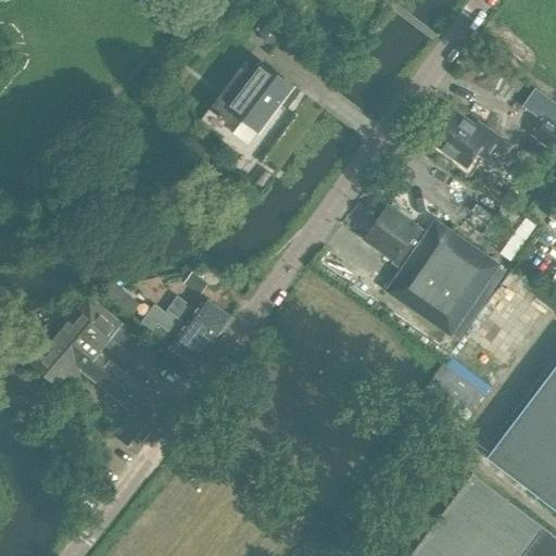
[(276,109),(292,86),(261,62),(251,75),(240,67),(207,111),(215,117),(214,118),(219,122),(220,121),(227,127),(238,122),(241,118),(258,131),(270,114),(268,112),(273,106),(276,109)]
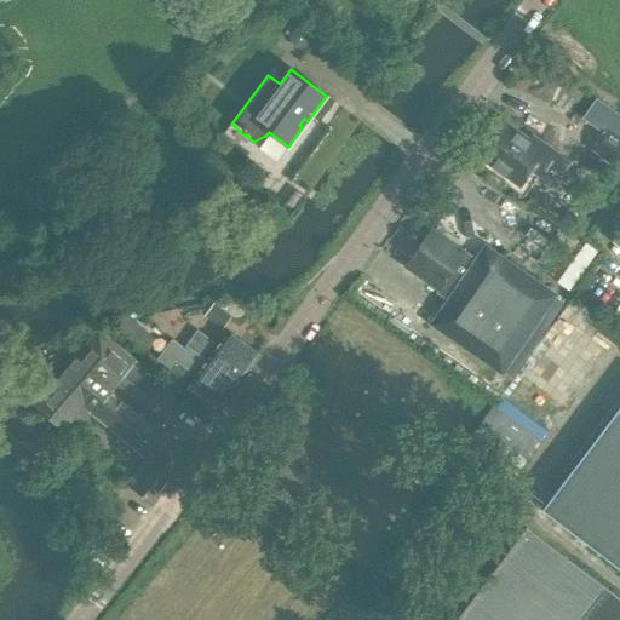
[(539,174),(555,153),(533,137),(529,141),(504,122),(480,156),(520,184),(530,168),(539,174)]
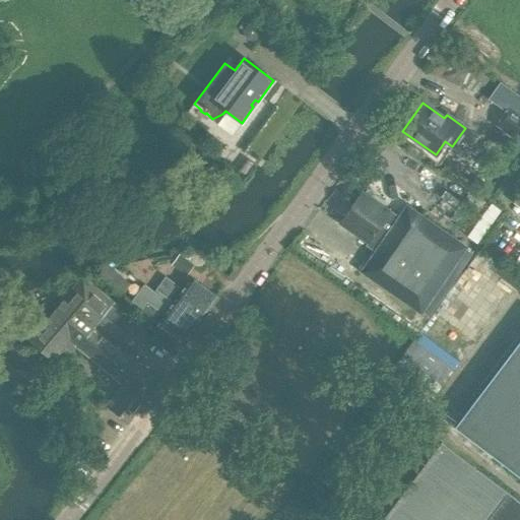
[(519,141),(519,140),(519,116),(509,108),(497,125),(519,141)]
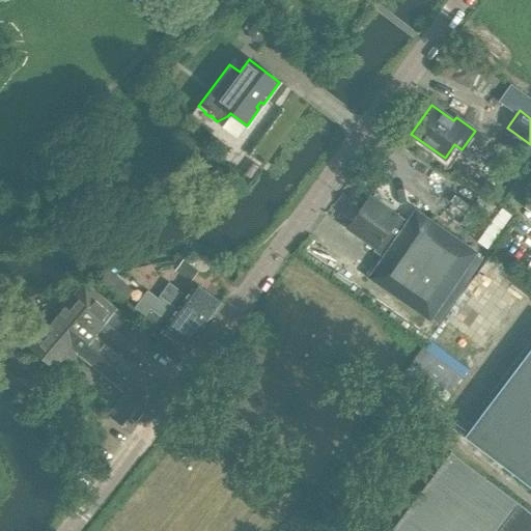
[(428,322),(477,252),(415,210),(407,221),(369,196),(346,229),(374,248),(373,251),(383,257),(368,278),(428,322)]
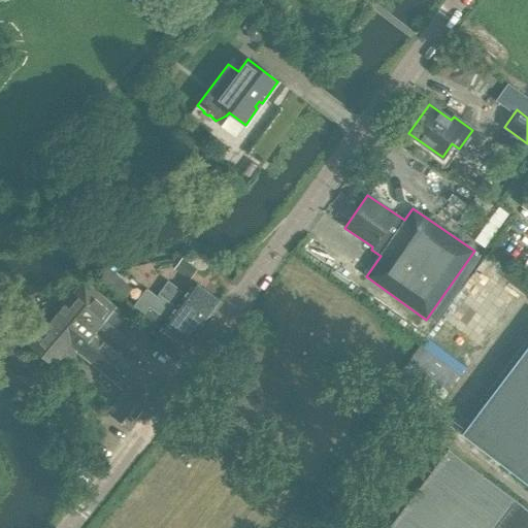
[(195,271),(182,261),(174,269),(189,279),(195,271)]
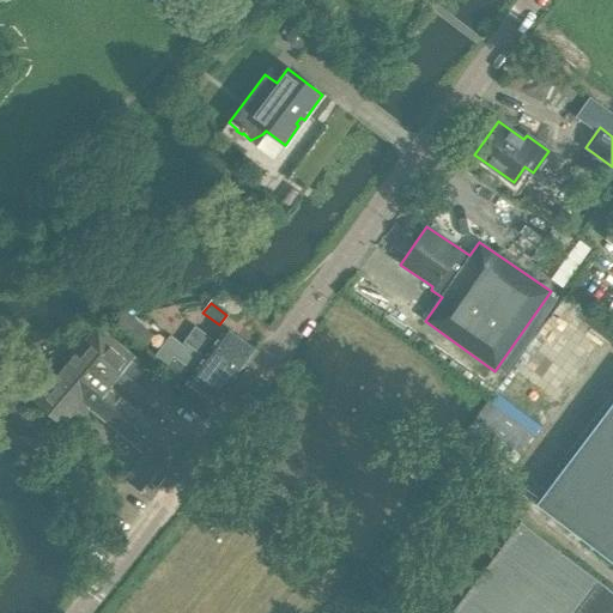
[(158,377),(98,327),(59,335),(114,382),(113,383),(152,417),(171,394),(173,394),(207,419),(256,351),(225,327),(204,357),(199,353),(211,338),(194,327),(182,345),(169,335),(155,356),(168,364),(158,377)]
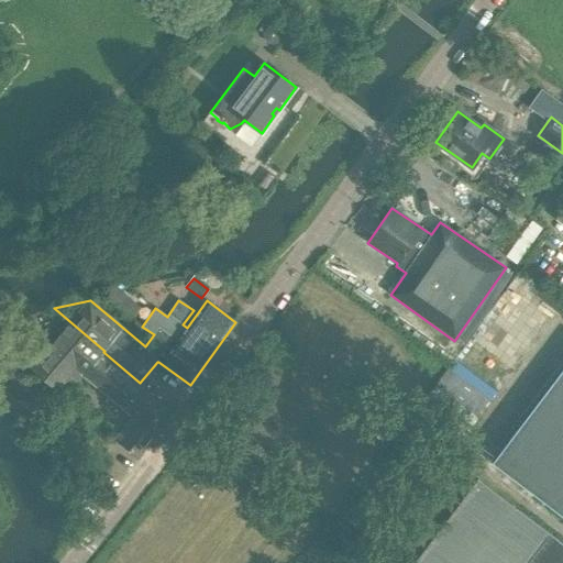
[(143,387),(68,324),(30,370),(57,392),(70,376),(75,381),(80,374),(131,416),(129,419),(130,420),(114,440),(138,459),(170,415),(141,390),(143,387)]
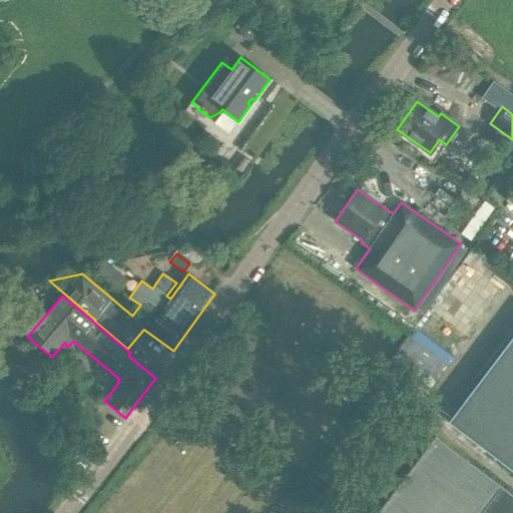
[(512,335),(448,421),(512,470),(512,335)]
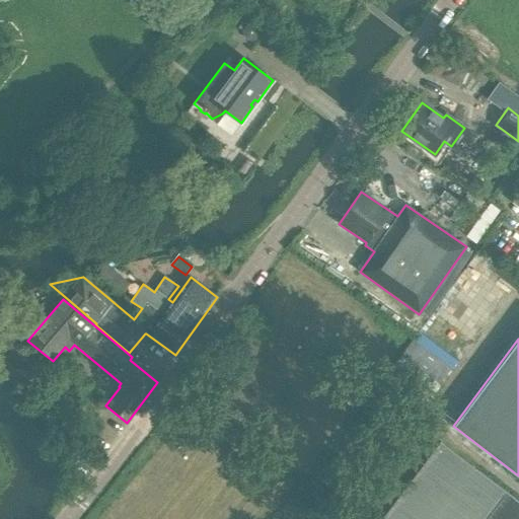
[(518,518),(518,502),(440,442),(381,518),(518,518)]
